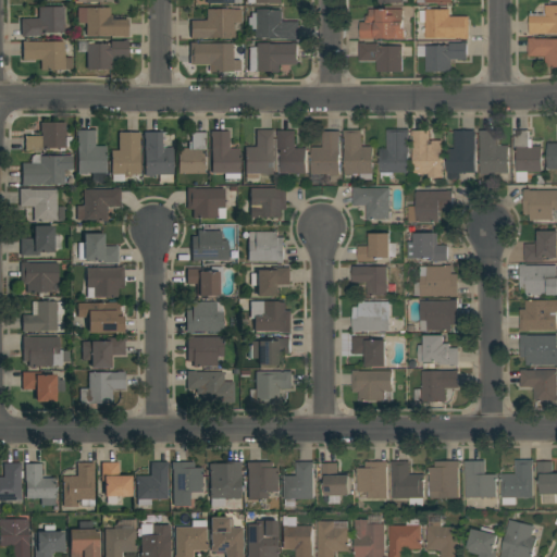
[(556,5),(556,34),(535,34),(535,35),(530,35),(530,14),(546,15),(546,5),(556,5)]
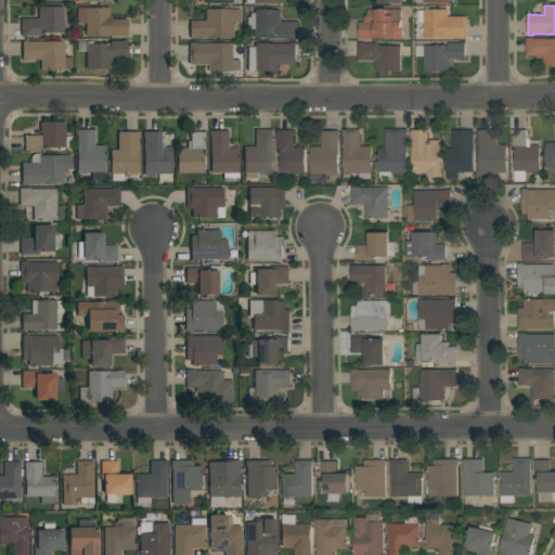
[(64,33),(60,33),(60,35),(53,35),(53,33),(40,33),(40,36),(28,36),(28,37),(22,37),(21,18),(39,18),(39,8),(64,7),(64,33)]
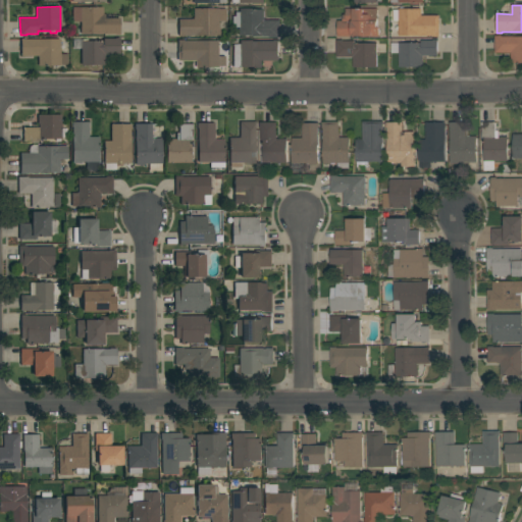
[(81,22),(72,22),(72,7),(103,7),(103,14),(105,14),(105,18),(120,18),(120,35),(115,35),(115,34),(81,34),(81,22)]
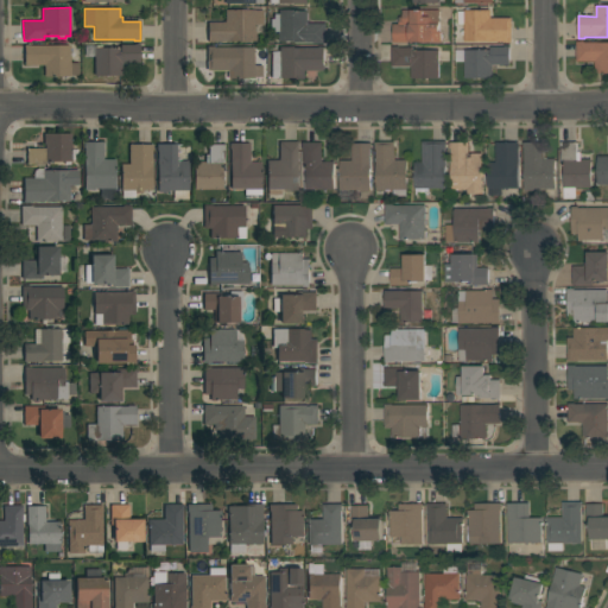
[(242,11),(242,8),(248,8),(248,10),(255,10),(255,11),(264,11),(264,25),(255,25),(255,29),(257,29),(257,42),(214,42),(214,43),(208,43),(208,23),(226,23),(226,10),(242,11)]
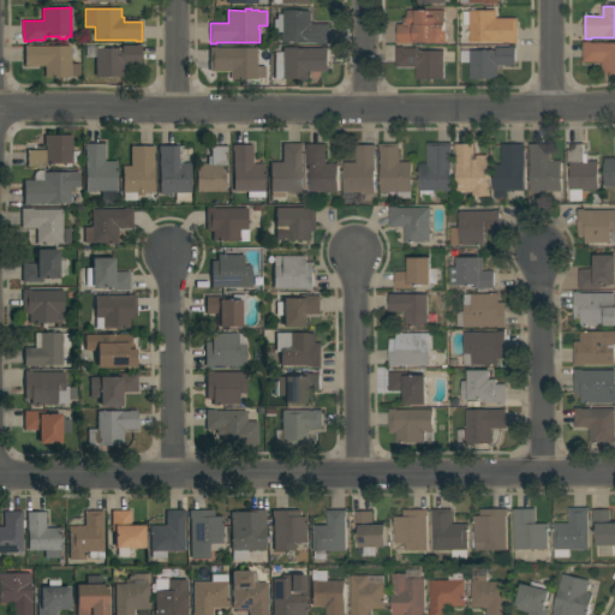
[(330,43),(323,43),(323,42),(281,42),(281,33),(278,33),(278,29),(274,29),(274,19),(278,19),(278,15),(282,15),(282,11),(284,11),(284,9),(294,9),(294,11),(311,11),(312,23),(330,23),(330,43)]
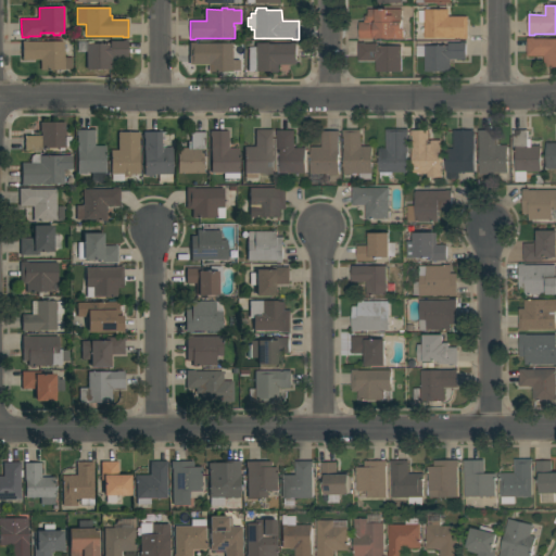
[(359,38),(359,22),(365,22),(365,15),(368,15),(368,9),(402,9),(402,28),(404,28),(404,38),(359,38)]
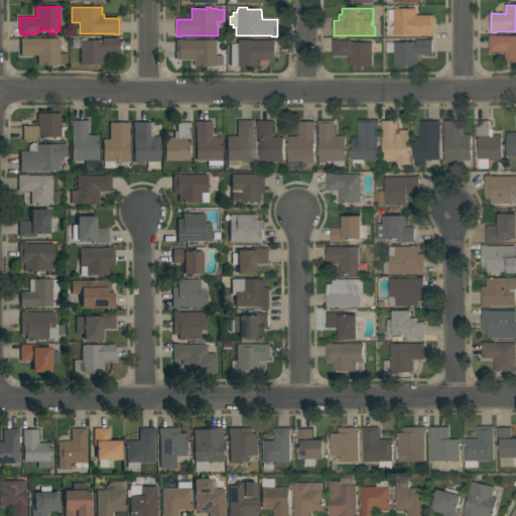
[(394,8),(416,8),(416,15),(434,15),(434,35),(428,35),(428,34),(394,34),(394,8)]
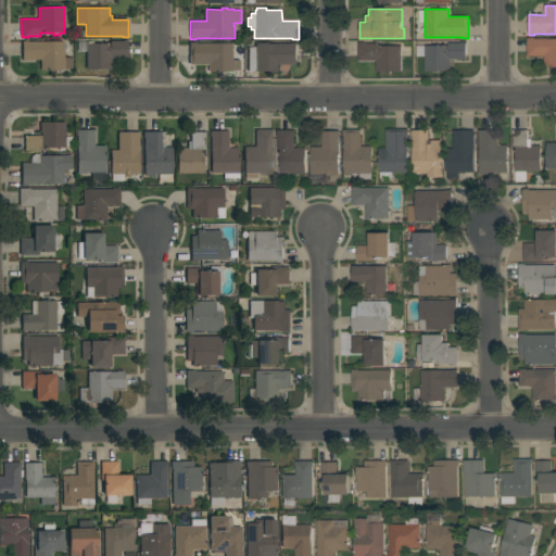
[(555,66),(545,66),(545,55),(528,55),(528,37),(535,37),(535,38),(555,38),(555,66)]
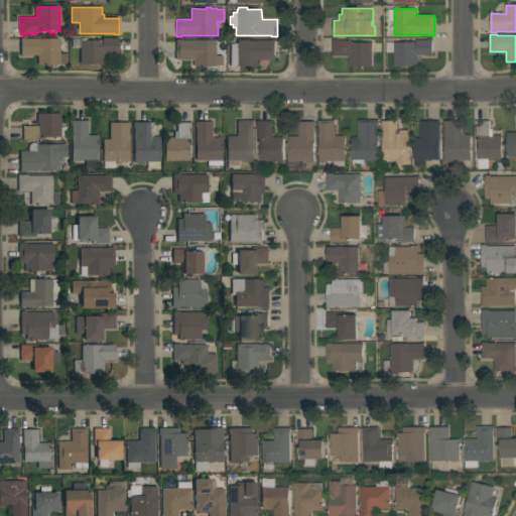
[(114,38),(114,37),(119,37),(119,53),(104,53),(104,66),(81,65),(81,41),(82,41),(82,39),(87,39),(87,41),(102,41),(103,38),(114,38)]
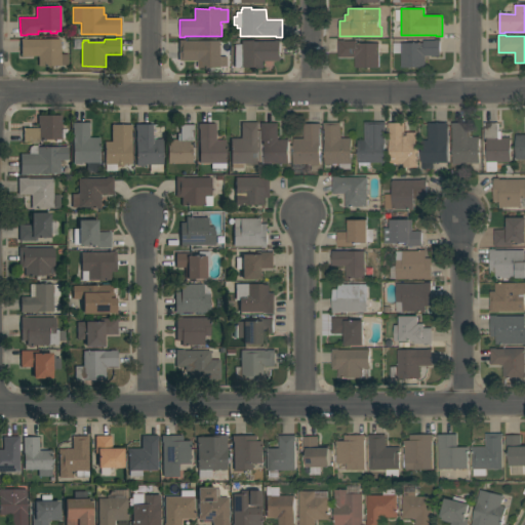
[(61,54),(69,54),(69,66),(62,66),(62,67),(39,67),(38,56),(22,56),(22,39),(26,39),(26,40),(61,39),(61,54)]
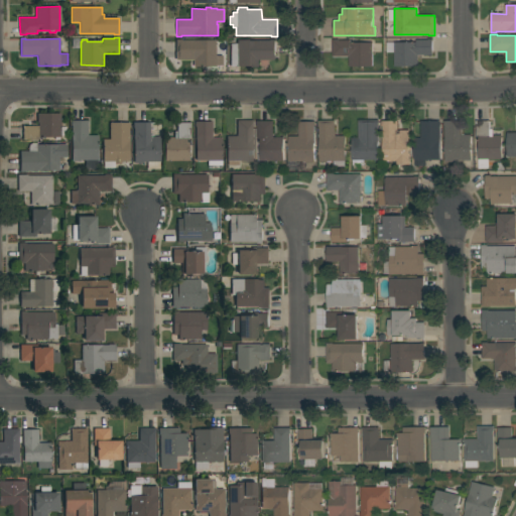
[(417,41),(417,39),(428,39),(428,38),(433,38),(433,54),(418,54),(418,66),(395,66),(395,51),(388,51),(387,42),(417,41)]
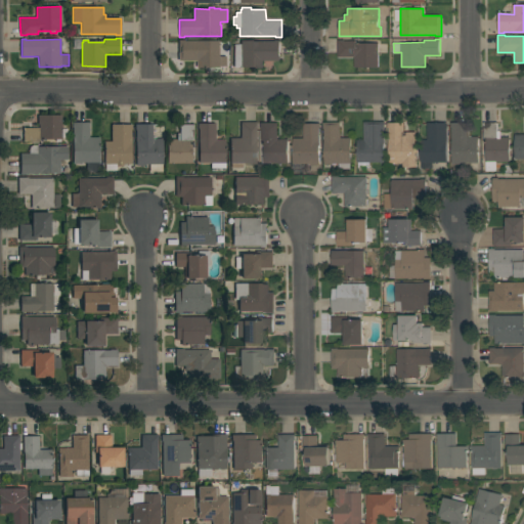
[(178,40),(184,40),(184,41),(219,41),(219,56),(226,56),(226,67),(218,67),(218,68),(197,68),(197,61),(178,61),(178,40)]
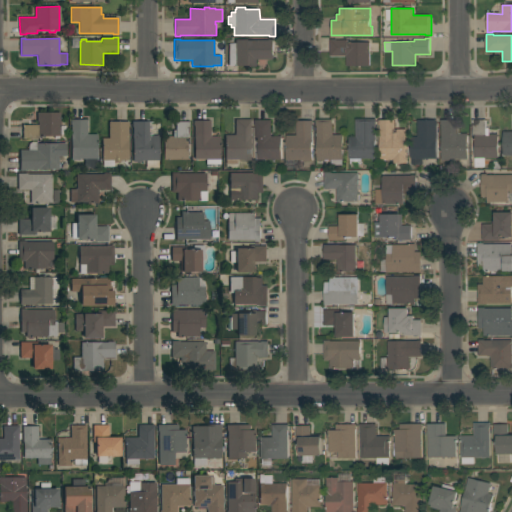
[(229,66),(229,44),(235,44),(235,40),(269,40),(269,39),(274,39),(274,59),(257,59),(257,66),(229,66)]
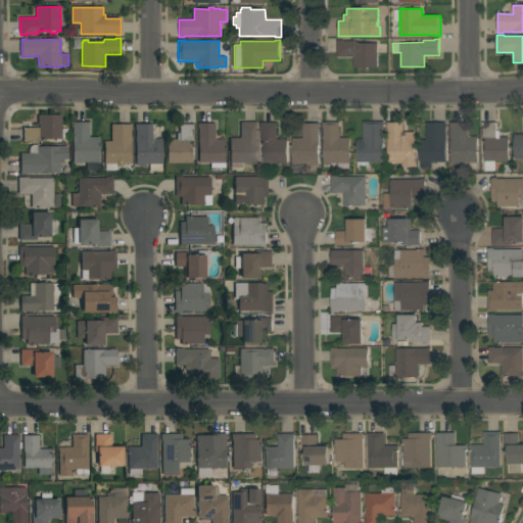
[(378,67),(354,67),(354,56),(337,56),(337,41),(355,41),(355,43),(378,43),(378,67)]
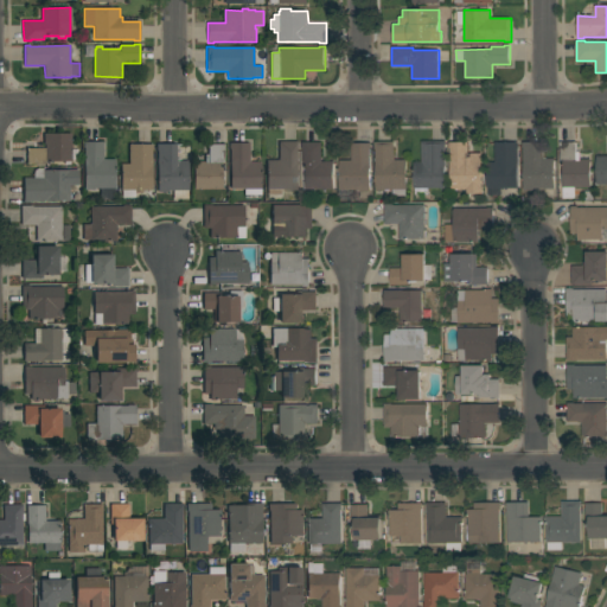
[(71,161),(71,165),(65,165),(65,163),(46,163),(46,164),(27,164),(27,148),(45,149),(45,145),(44,145),(44,134),(71,134),(71,161)]
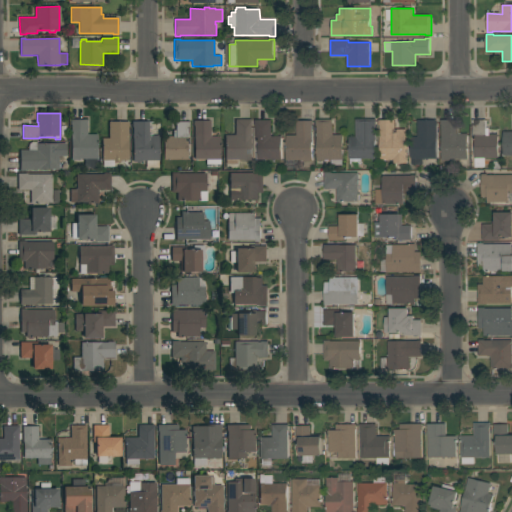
[(236,119),(252,120),(252,126),(251,126),(251,161),(243,161),(243,160),(225,160),(225,135),(235,135),(236,119)]
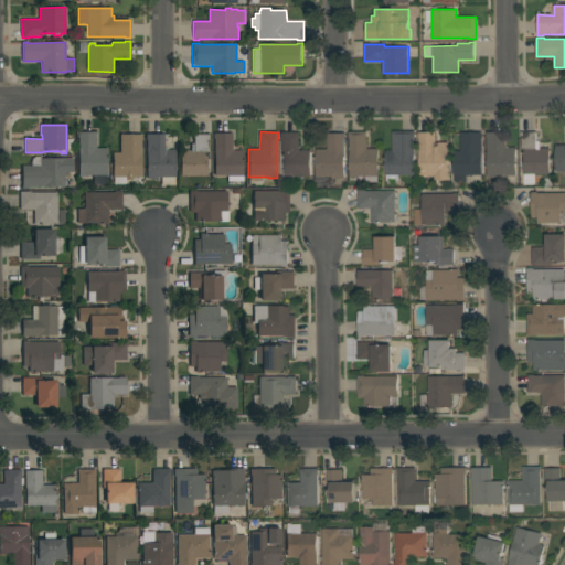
[(300,150),(311,150),(311,176),(285,176),(285,152),(283,152),(283,139),(281,139),(281,132),(299,131),(300,150)]
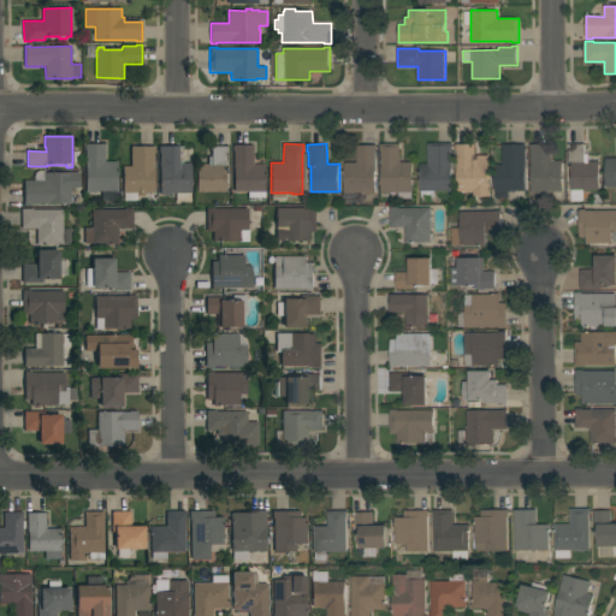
[(401,163),(413,161),(414,191),(412,191),(412,199),(400,199),(400,191),(391,191),(391,193),(385,193),(385,190),(381,190),(381,163),(380,163),(380,160),(381,160),(381,150),(380,150),(380,143),(401,143),(401,163)]
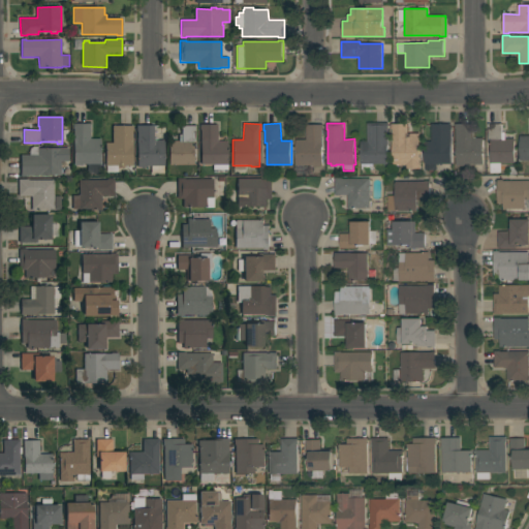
[(373,163),(373,169),(362,169),(362,164),(361,164),(361,141),(368,141),(368,123),(389,123),(389,129),(389,163),(373,163)]
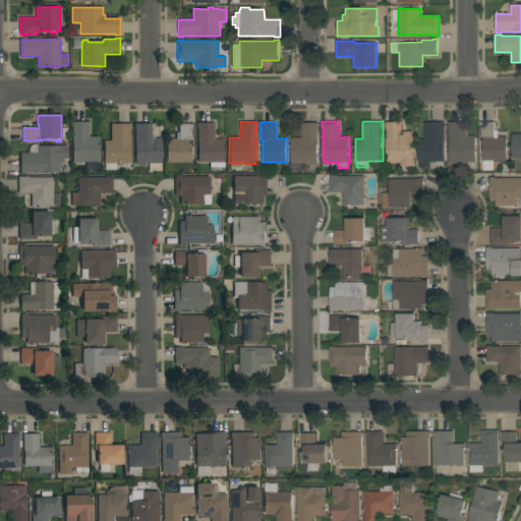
[(483,160),(483,137),(481,137),(481,121),(495,121),(495,136),(507,136),(507,160),(483,160)]
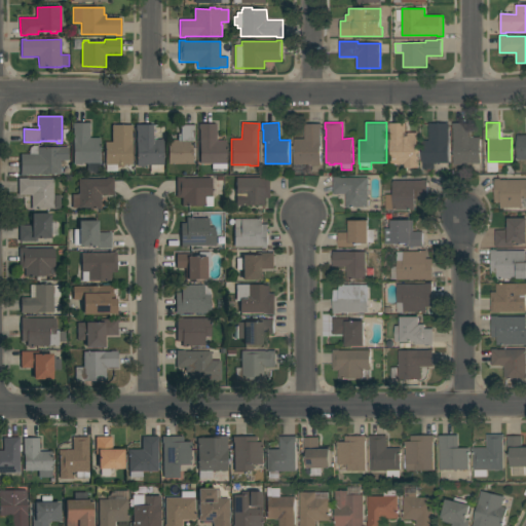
[(89,138),(100,138),(101,163),(100,163),(100,173),(87,173),(87,163),(82,163),(82,164),(73,164),(73,128),(73,123),(89,123),(89,138)]
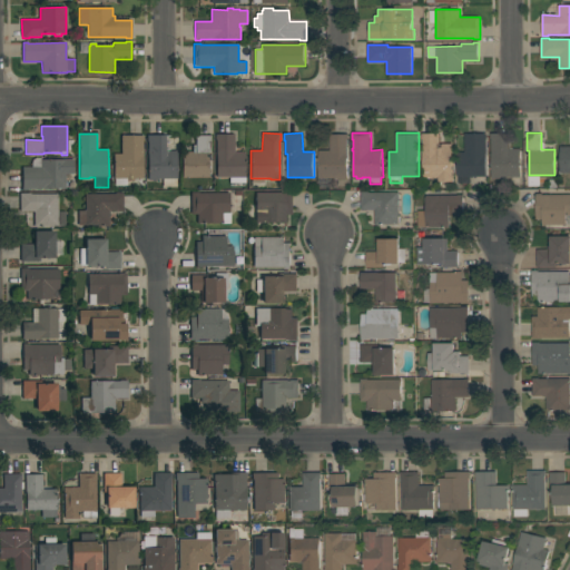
[(331,134),(349,134),(349,139),(349,154),(349,179),(340,179),(340,177),(324,177),(324,178),(318,178),(318,150),(331,150),(331,134)]
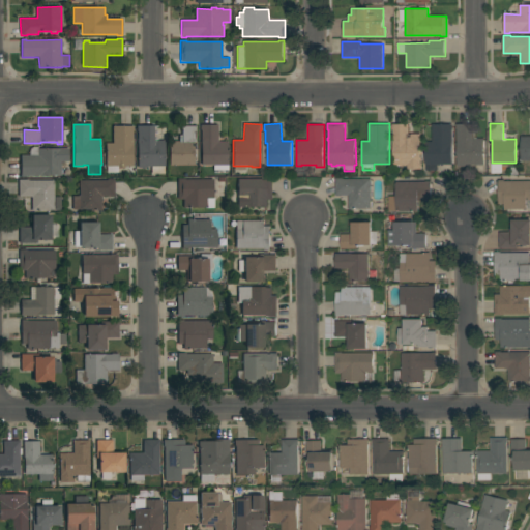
[(393,129),(392,129),(392,124),(410,124),(410,139),(420,139),(420,153),(421,153),(422,173),(405,173),(405,166),(393,166),(393,129)]
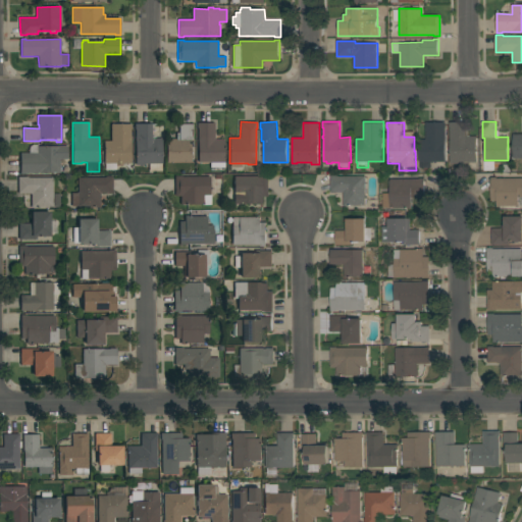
[(431,161),(431,167),(420,168),(420,161),(419,161),(419,139),(426,139),(426,122),(447,122),(447,126),(446,126),(446,139),(447,139),(447,144),(446,144),(446,147),(447,147),(447,152),(446,152),(446,161),(431,161)]
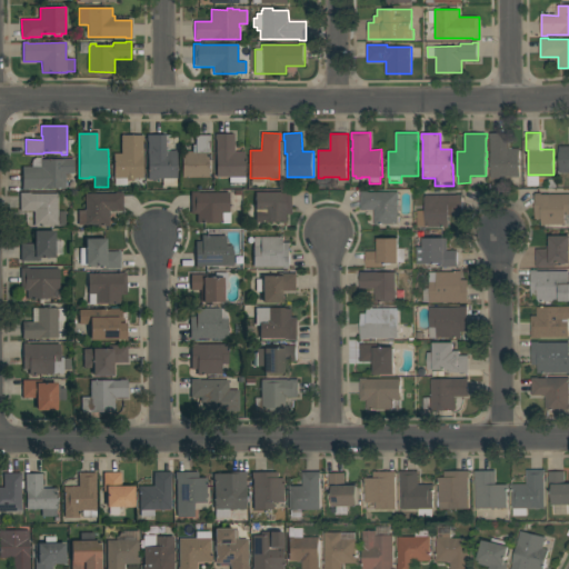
[(490,138),(490,133),(508,133),(508,148),(520,148),(520,177),(499,177),(499,178),(491,178),(490,138)]
